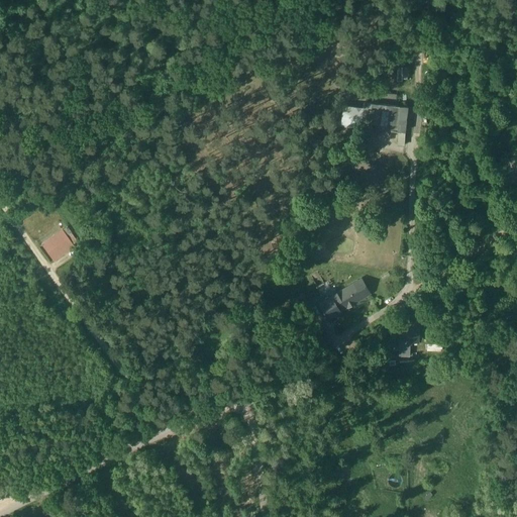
[(407,80),(408,67),(397,67),(397,79),(407,80)]
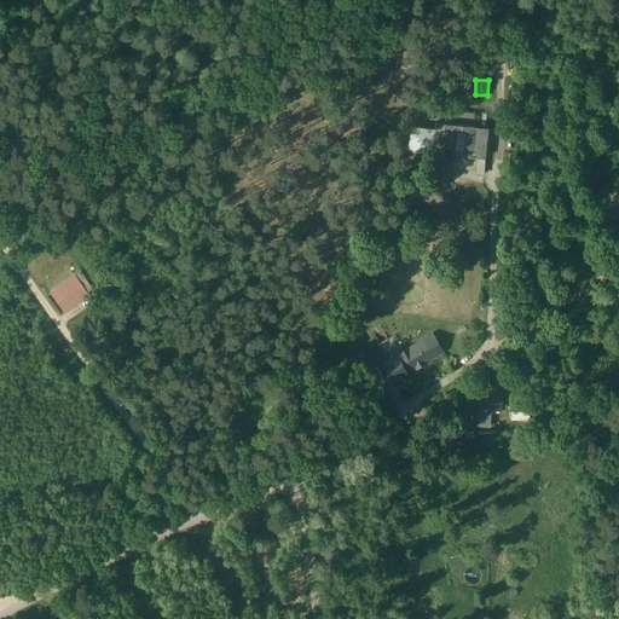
[(486,128),(435,123),(432,152),(484,158),(486,128)]
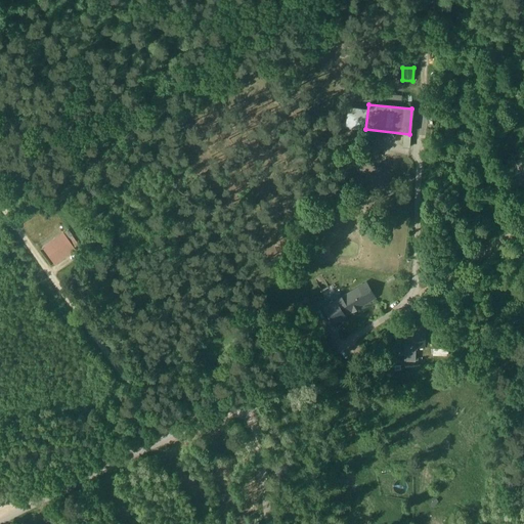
[(64,230),(42,247),(54,263),(75,249),(63,234),(66,232),(64,230)]
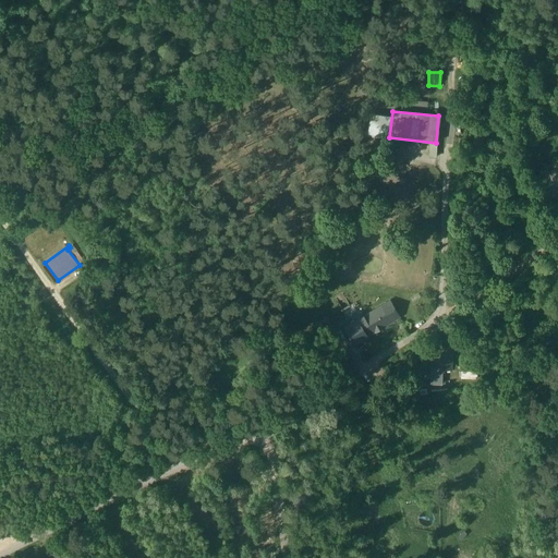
[(364,315),(355,301),(343,308),(352,323),(343,327),(353,343),(398,317),(388,301),(376,308),(368,313),(364,315)]
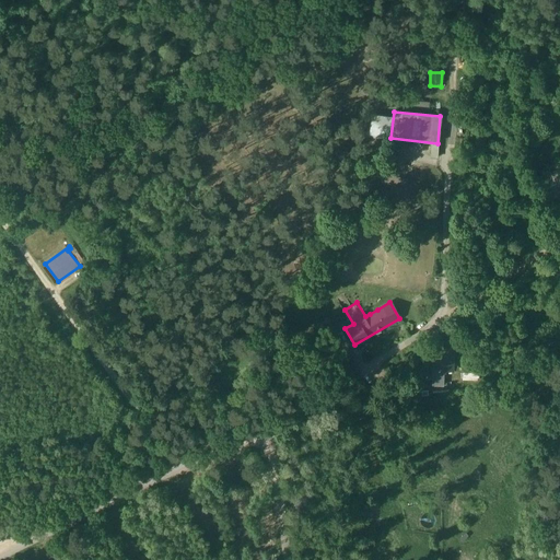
[(329,322),(317,329),(323,339),(335,331),(329,322)]
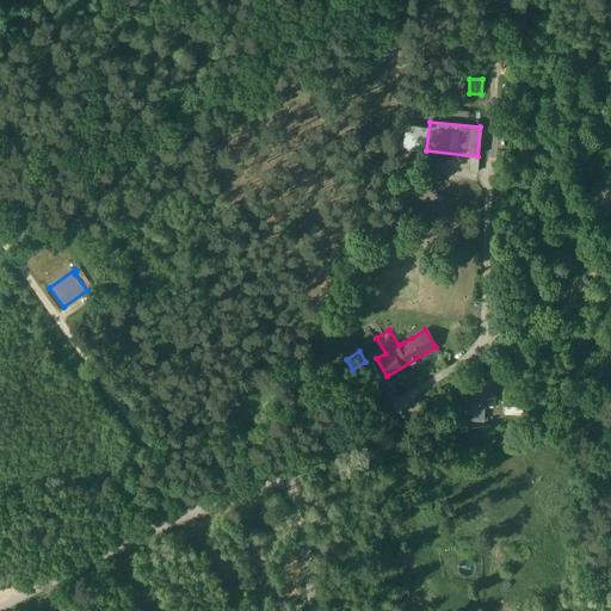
[(493,374),(473,372),(471,413),(483,414),(483,420),(491,420),(493,374)]
